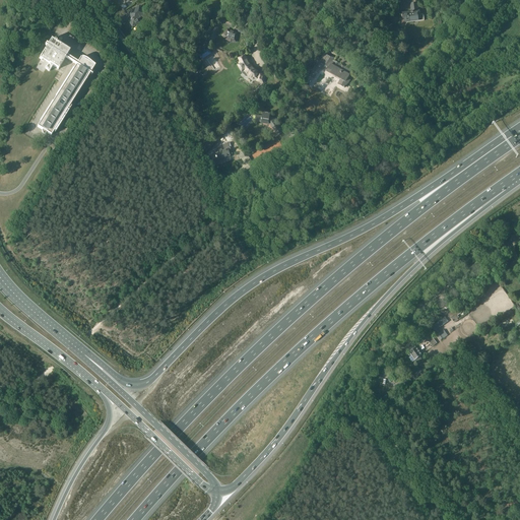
[(411,13),(402,14),(403,19),(405,18),(405,22),(418,21),(425,20),(425,15),(419,15),(419,11),(417,11),(416,4),(411,4),(410,4),(411,12),(411,13)]
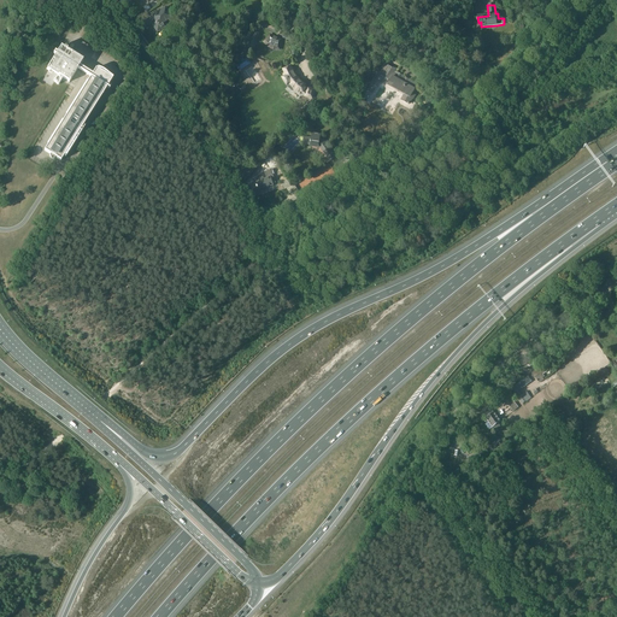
[(165,9),(153,17),(157,23),(153,25),(157,31),(165,27),(163,23),(171,17),(165,9)]
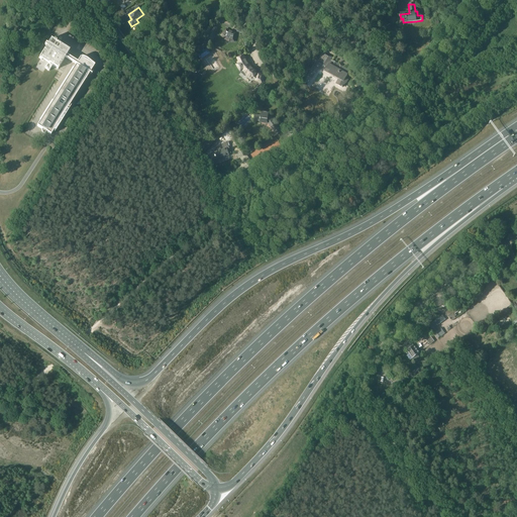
[(221,35),(225,38),(224,39),(229,41),(229,40),(234,41),(235,33),(232,33),(229,31),(228,31),(226,29),(222,34),(221,35)]
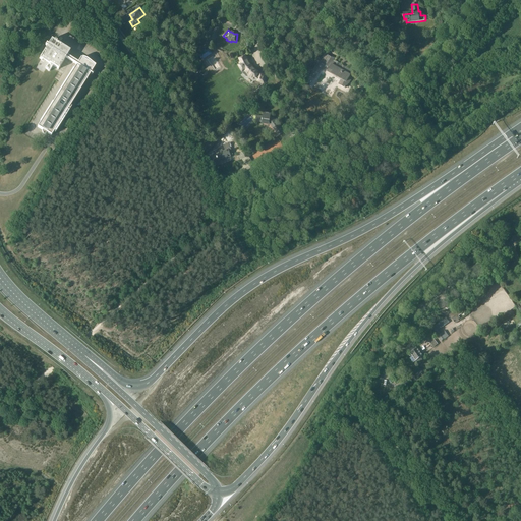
[(52,39),(40,58),(58,70),(70,51),(59,44),(61,42),(59,40),(57,43),(52,39)]
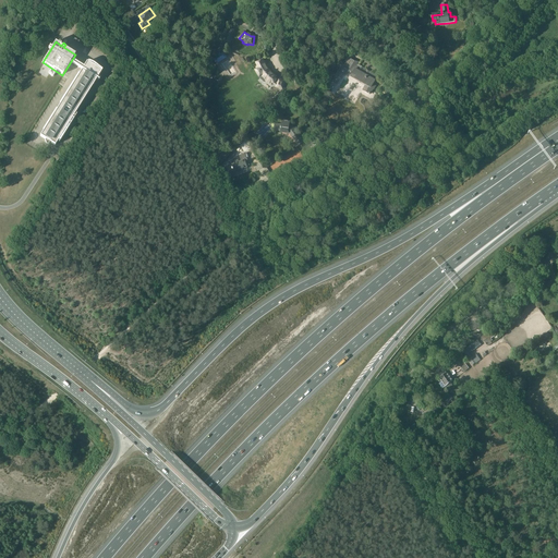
[(218,57),(214,59),(217,64),(227,58),(223,53),(221,55),(220,52),(217,55),(218,57)]
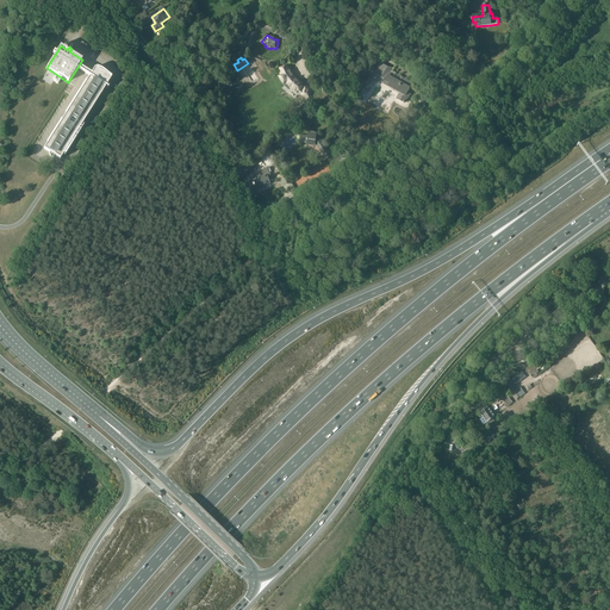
[(371,76),(365,87),(371,91),(373,86),(374,85),(377,80),(379,82),(381,78),(384,80),(385,78),(387,79),(385,83),(388,86),(391,87),(390,87),(393,89),(394,88),(396,89),(396,91),(399,93),(400,92),(400,93),(397,99),(404,103),(408,98),(409,98),(410,94),(408,93),(410,88),(409,87),(411,82),(411,81),(409,80),(408,81),(405,79),(402,76),(400,76),(399,78),(396,75),(397,73),(396,73),(394,73),(394,72),(393,70),(392,72),(391,70),(392,69),(392,68),(381,62),(381,63),(375,73),(373,78),(371,76)]
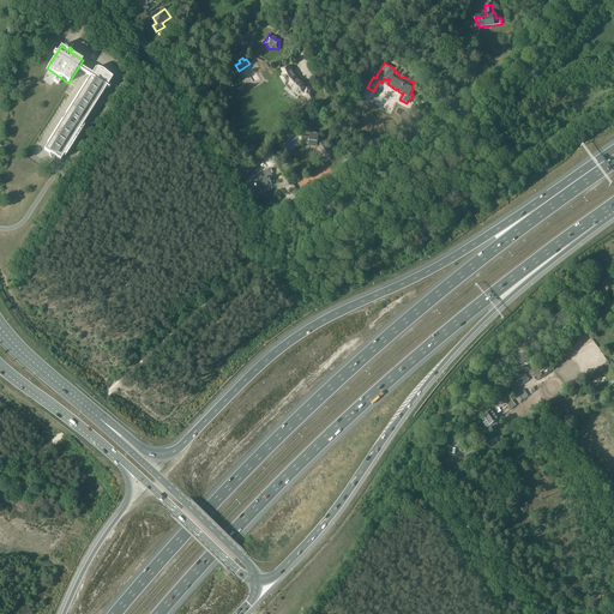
[(283,77),(281,78),(282,78),(283,80),(284,82),(286,84),(286,85),(288,83),(289,85),(290,84),(294,88),(293,89),(293,90),(299,94),(300,91),(305,95),(304,95),(311,97),(313,90),(307,88),(306,89),(302,86),(305,85),(300,82),(294,74),(293,74),(292,72),(293,71),(289,66),(283,68),(286,73),(284,73),(282,74),(283,77)]
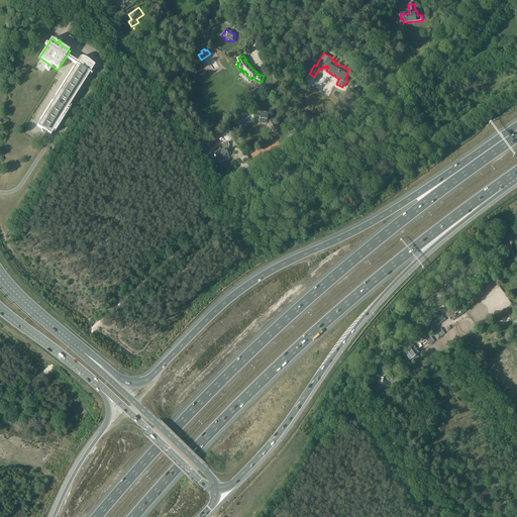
[(37,125),(37,126),(50,134),(54,130),(56,131),(69,110),(67,109),(77,93),(87,77),(95,65),(88,60),(87,60),(87,59),(86,59),(85,58),(84,58),(83,58),(83,57),(82,57),(81,58),(78,62),(75,60),(73,63),(76,64),(74,69),(37,125)]
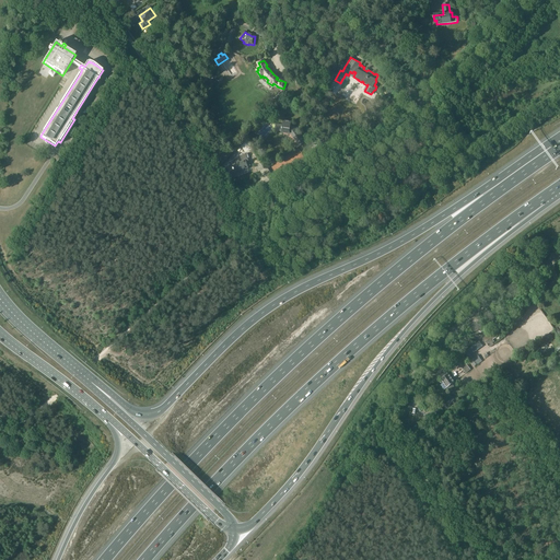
[(276,125),(275,131),(290,133),(299,147),(304,142),(300,137),(292,128),(291,128),(290,128),(291,123),(283,121),(282,126),(276,125)]
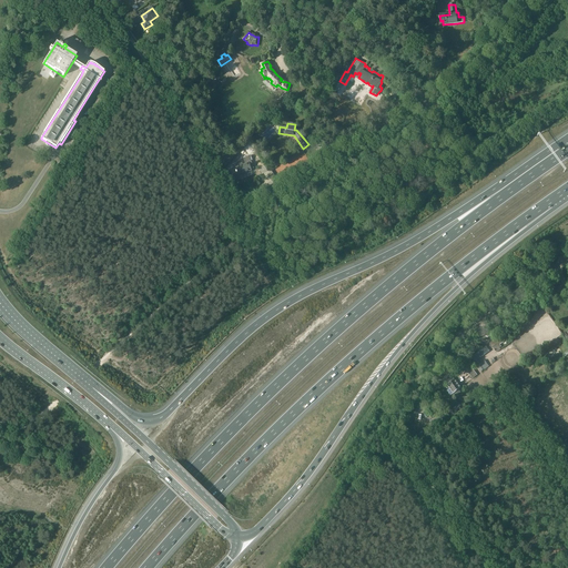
[(245,164),(235,168),(239,176),(244,174),(243,173),(251,170),(250,166),(253,165),(249,156),(243,159),(245,164)]
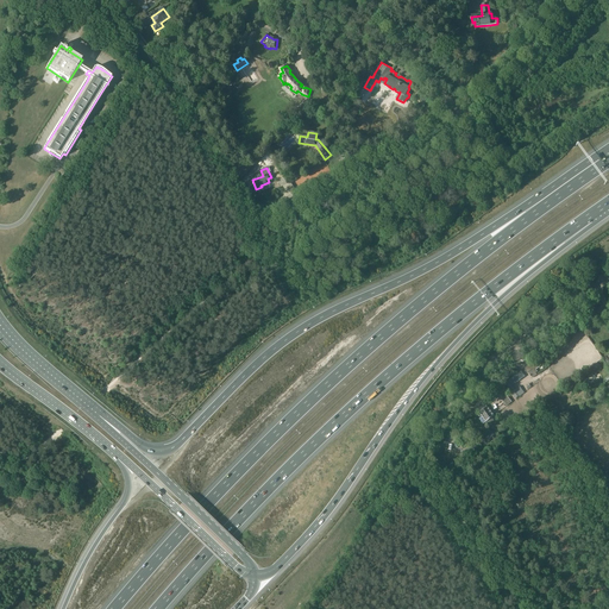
[(532,370),(537,375),(537,374),(538,372),(537,370),(550,360),(546,356),(532,365),(531,366),(532,370)]
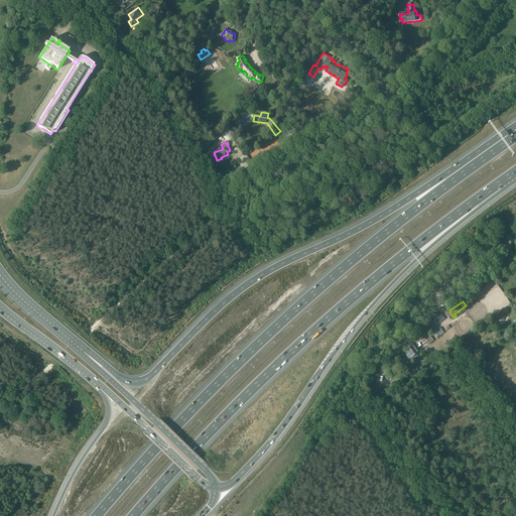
[(448,309),(444,312),(452,320),(455,317),(448,309)]
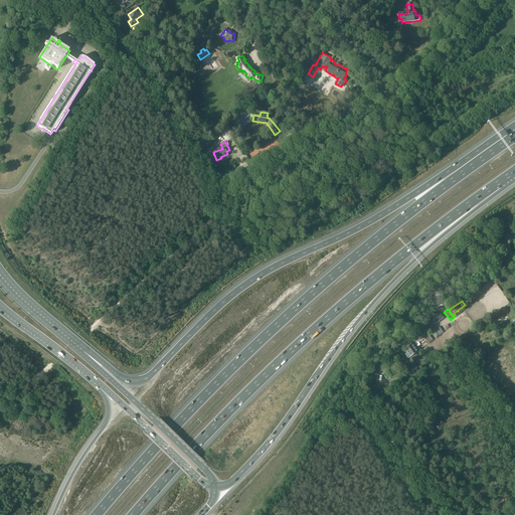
[(425,331),(422,327),(416,332),(419,336),(422,334),(425,338),(428,336),(425,331)]
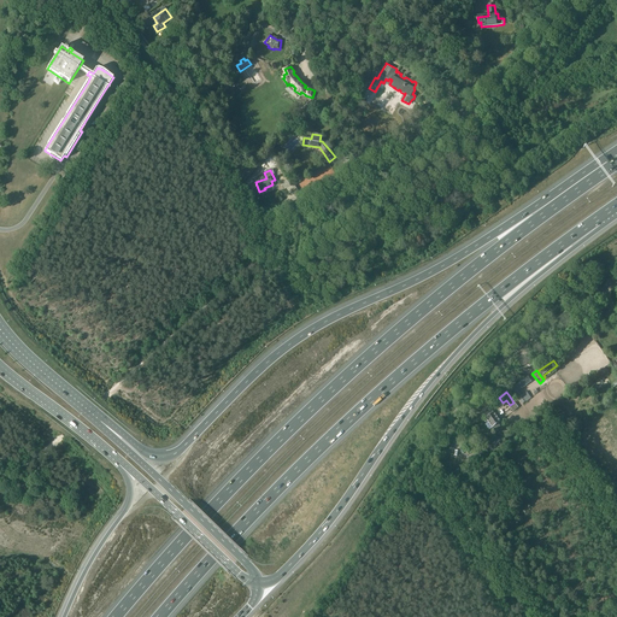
[(488,430),(491,430),(492,433),(494,430),(492,429),(500,423),(488,406),(480,412),(483,417),(485,416),(486,418),(485,419),(488,423),(485,425),(488,430)]
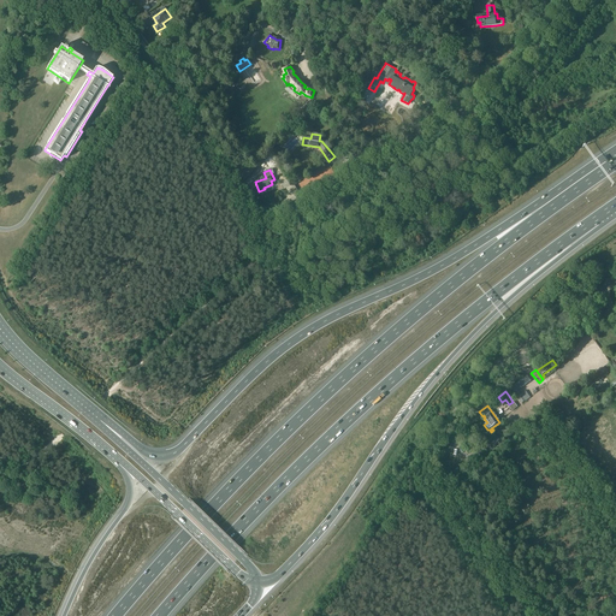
[(479,450),(471,456),(474,461),(483,455),(479,450)]
